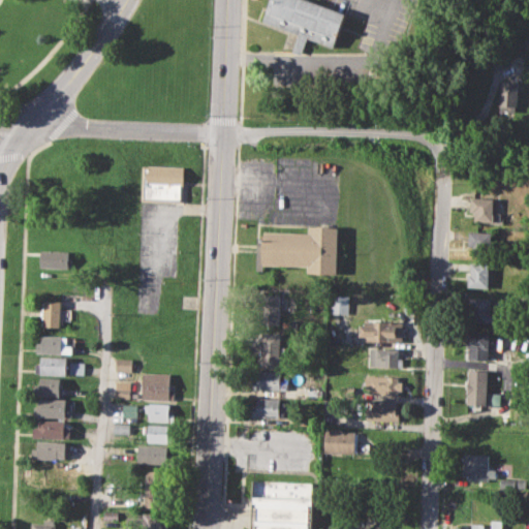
[(262,20),(270,0),(310,0),(346,13),(334,47),(309,37),(303,54),(291,50),(298,33),(262,20)]
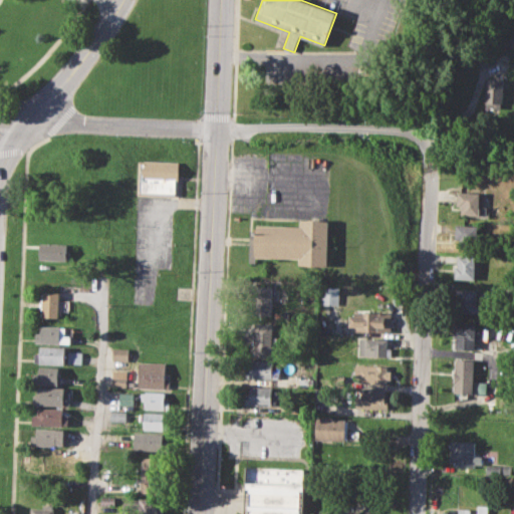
[(486,79),(503,79),(502,108),(485,107),(486,79)]
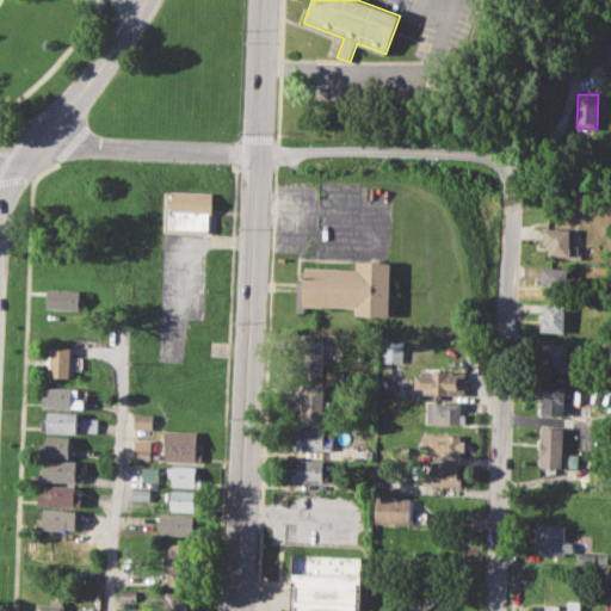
[(162,190),(211,191),(210,233),(161,230),(162,190)]
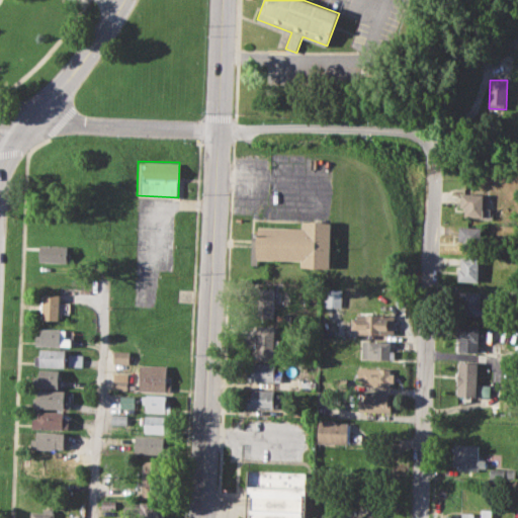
[(461,191),(484,192),(483,217),(465,216),(465,207),(460,207),(461,191)]
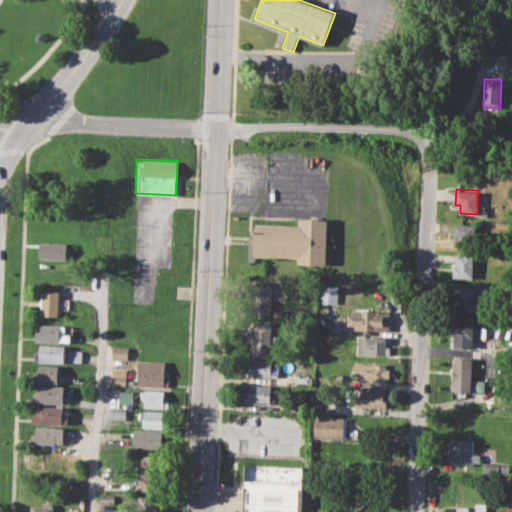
[(256,223),(300,225),(300,219),(327,220),(326,264),(297,264),(298,257),(255,256),(255,262),(248,261),(249,239),(255,239),(256,223)]
